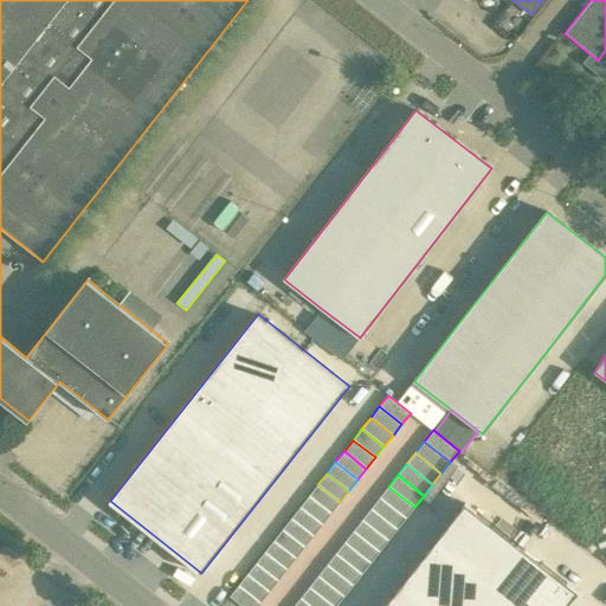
[(340,502),(317,484),(309,496),(331,513),(340,502)]
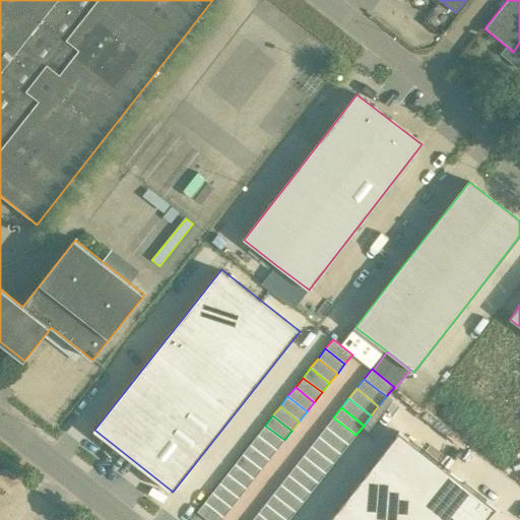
[(355,435),(333,417),(326,427),(348,444),(355,435)]
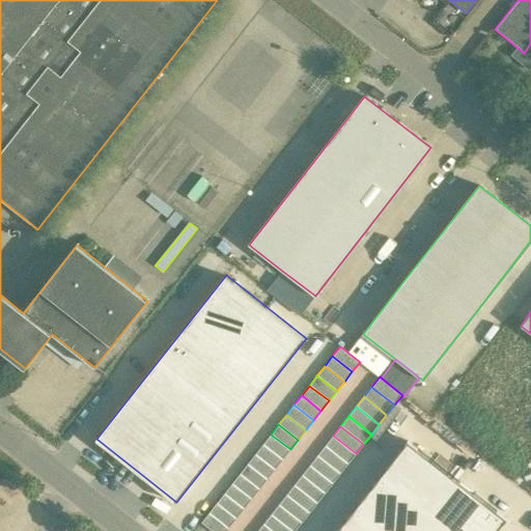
[(290,449),(271,435),(262,444),(282,459),(290,449)]
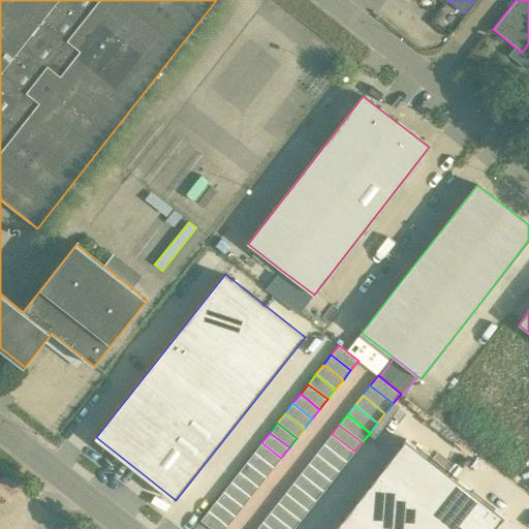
[(354,452),(332,434),(323,444),(346,462),(354,452)]
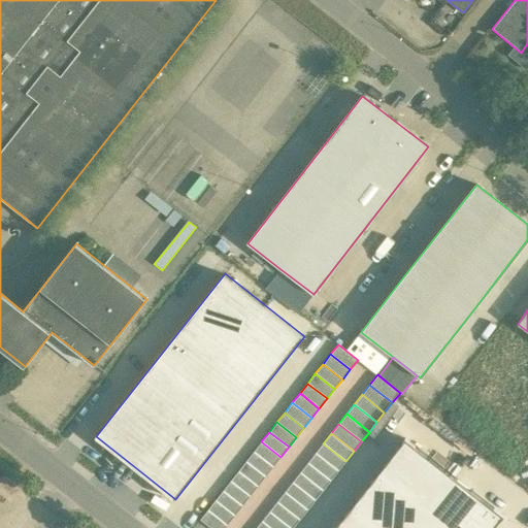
[(405,438),(333,527),(494,527),(503,516),(405,438)]
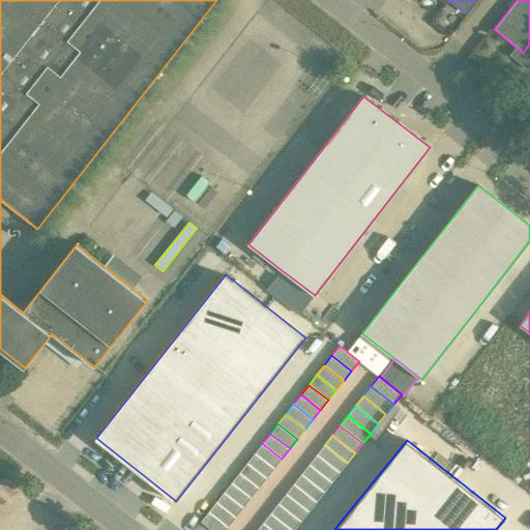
[(282,459),(262,443),(255,452),(274,468),(282,459)]
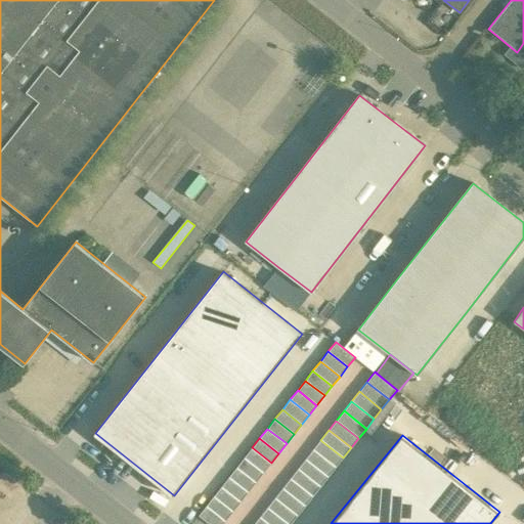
[(343,457),(320,440),(313,449),(336,467),(343,457)]
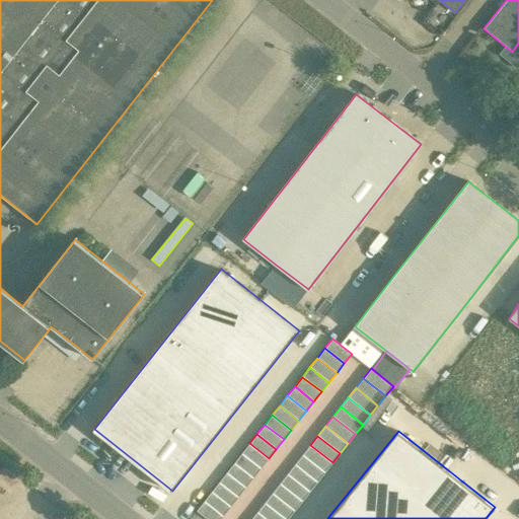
[(269,458),(249,443),(241,453),(261,468),(269,458)]
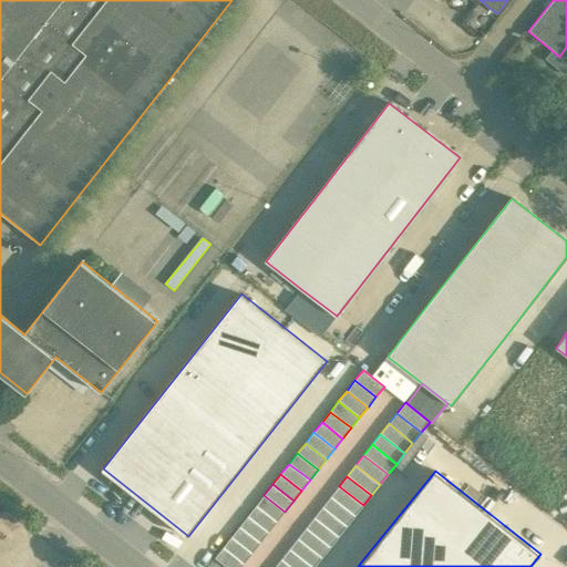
[(363,505),(339,486),(330,496),(354,516),(363,505)]
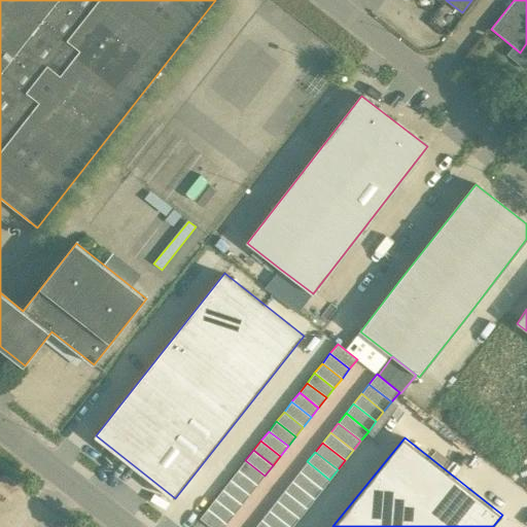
[(265,476),(245,460),(238,469),(257,485),(265,476)]
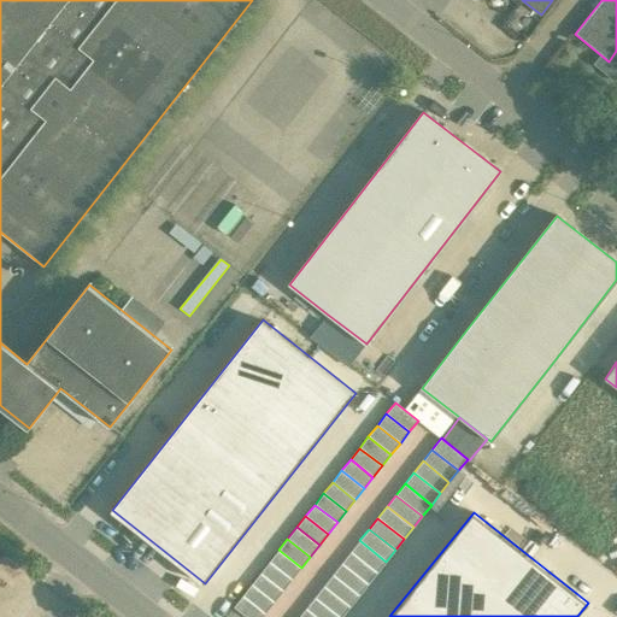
[(386,562),(359,540),(351,552),(377,573),(386,562)]
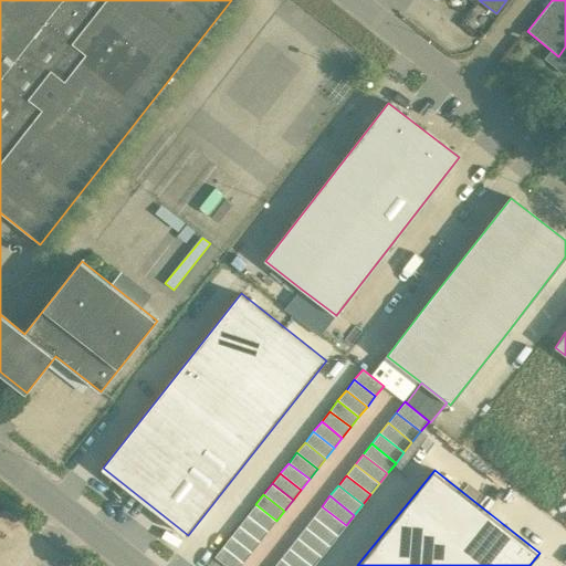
[(276,521),(255,504),(248,515),(268,532),(276,521)]
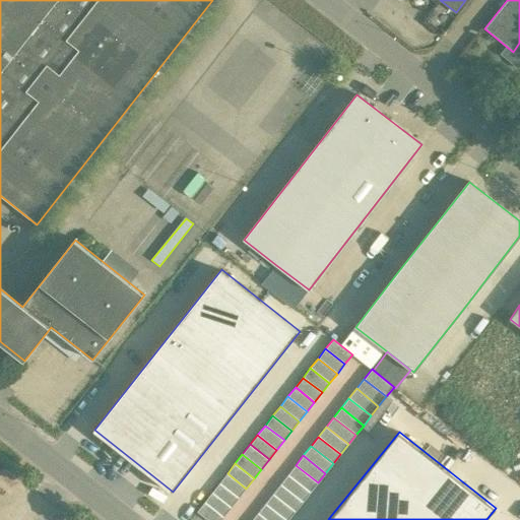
[(296,465),(287,474),(310,493),(318,482),(296,465)]
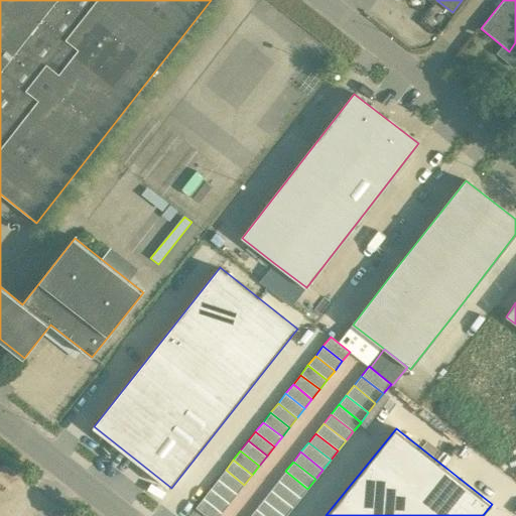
[(226,470),(218,479),(237,494),(244,485),(226,470)]
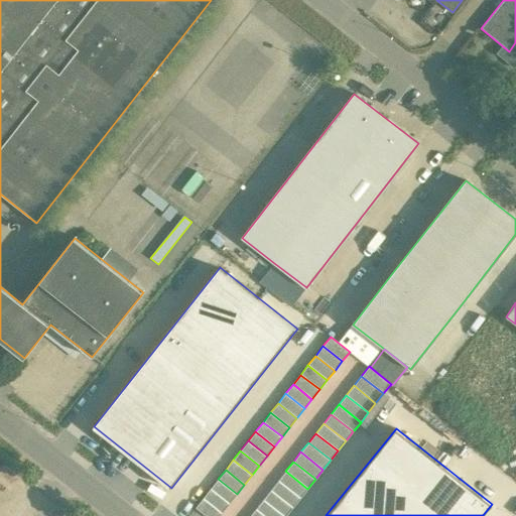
[(285,471),(278,481),(300,498),(307,489),(285,471)]
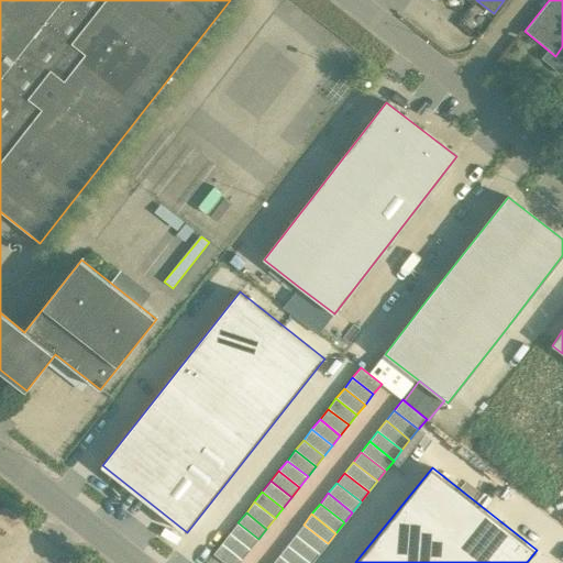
[(258,539),(238,522),(230,532),(250,549),(258,539)]
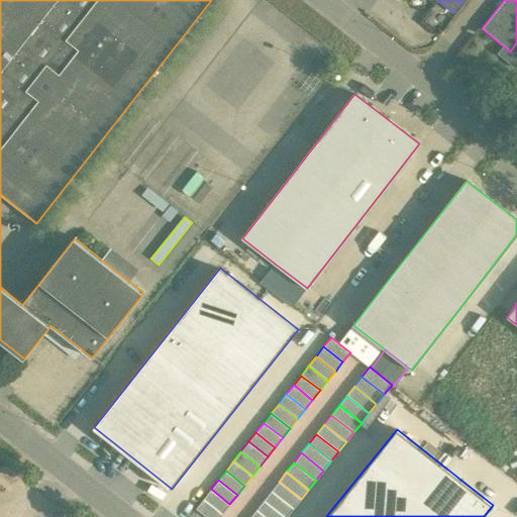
[(279,482),(272,491),(294,508),(301,499),(279,482)]
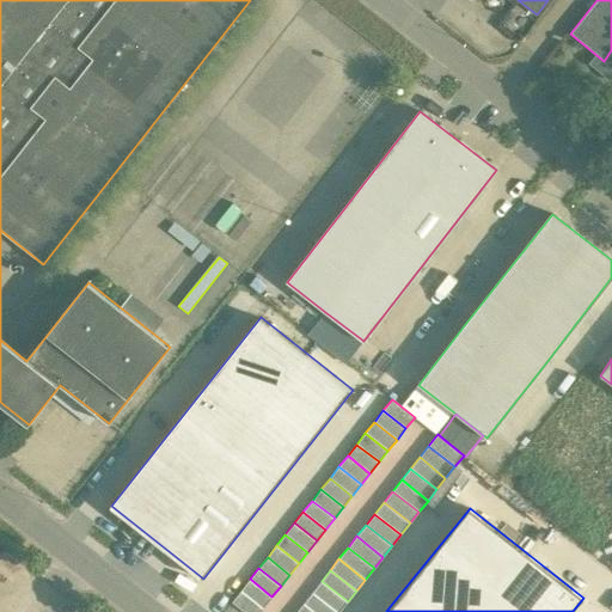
[(250,579),(240,591),(263,609),(271,597),(250,579)]
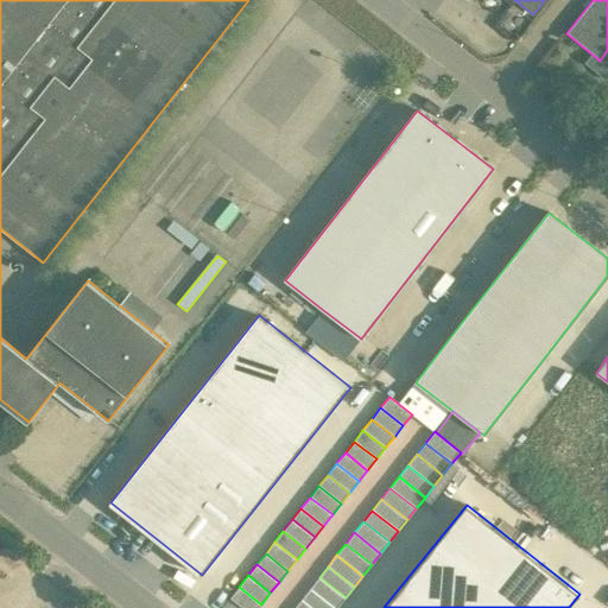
[(320,577),(310,588),(335,607),(336,607),(346,597),(320,577)]
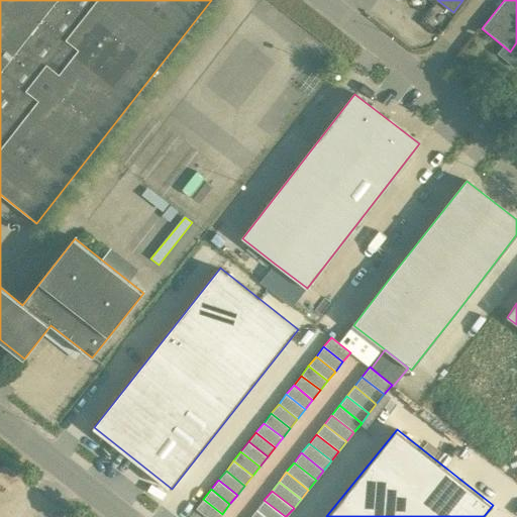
[(219,516),(222,514),(203,499),(196,509),(206,516),(219,516)]
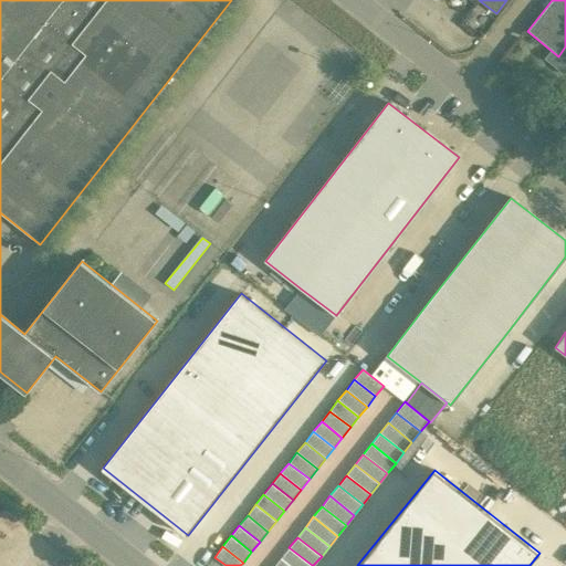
[(312,565),(289,547),(281,558),(290,565),(312,565)]
